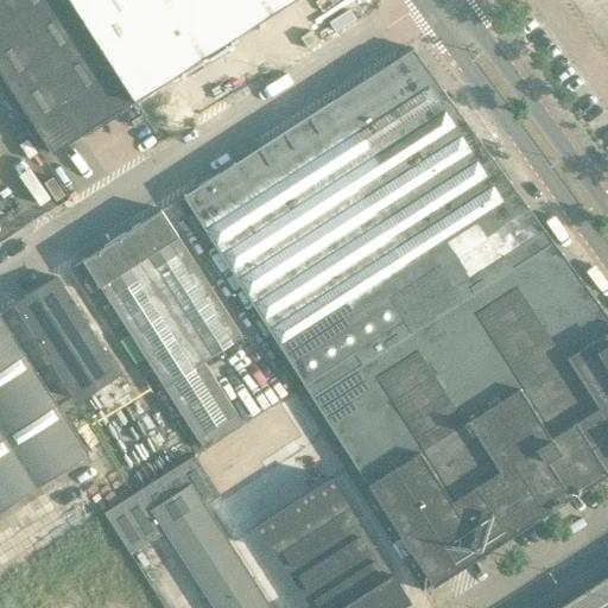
[(0,0),(0,71),(51,152),(133,100),(130,95),(68,0),(0,0)]
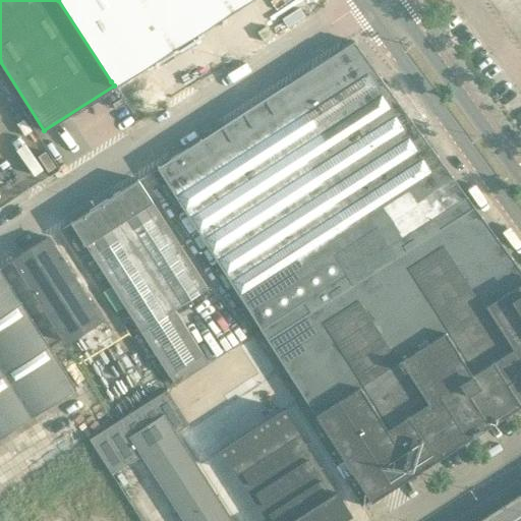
[(58,0),(111,81),(238,0),(58,0)]
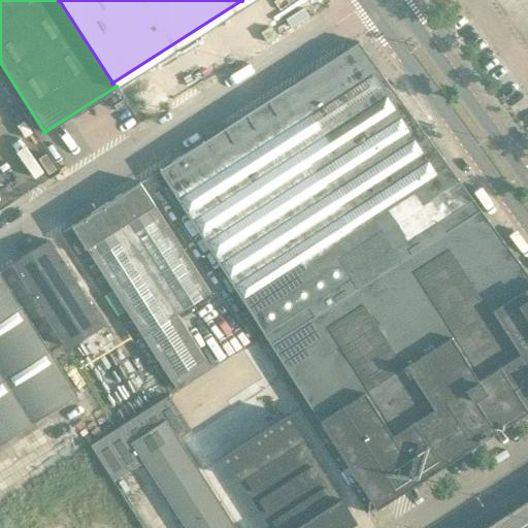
[(473,199),(358,41),(288,86),(296,99),(233,139),(225,127),(158,169),(264,333),(473,199)]
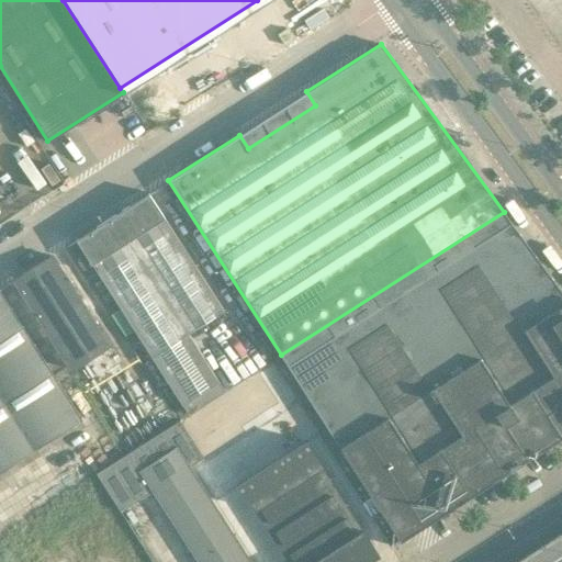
[(223,312),(148,194),(147,192),(75,239),(76,242),(68,247),(82,270),(91,265),(188,415),(223,392),(187,334),(223,312)]
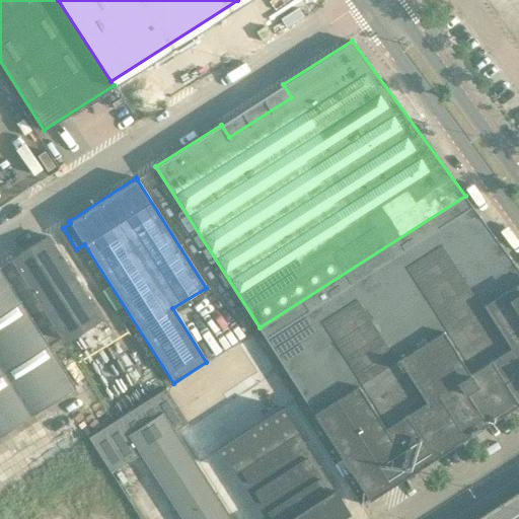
[(518,270),(465,196),(260,327),(250,334),(358,502),(367,497),(369,498),(518,400),(518,270)]
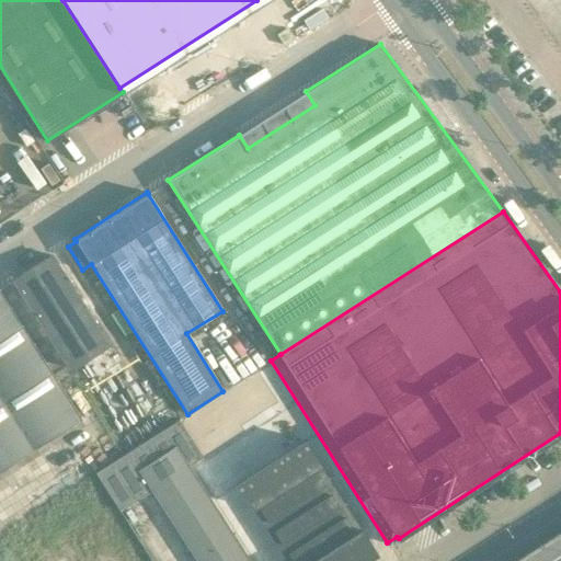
[(13,279),(71,368),(109,344),(50,254),(13,279)]
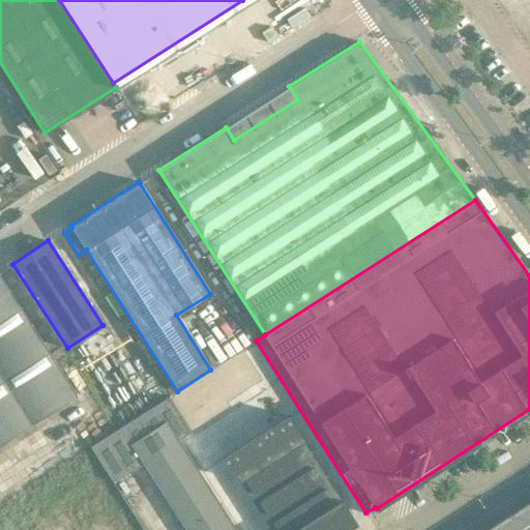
[(0,275),(0,444),(77,395),(0,275)]
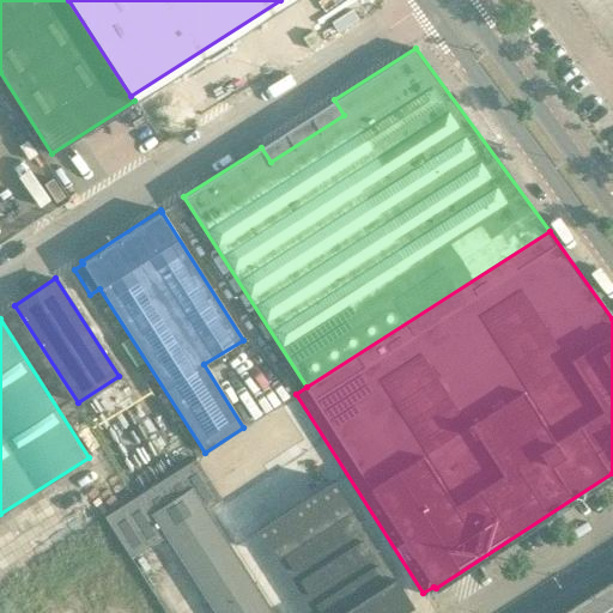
[(332,453),(296,396),(204,455),(241,511),(332,453)]
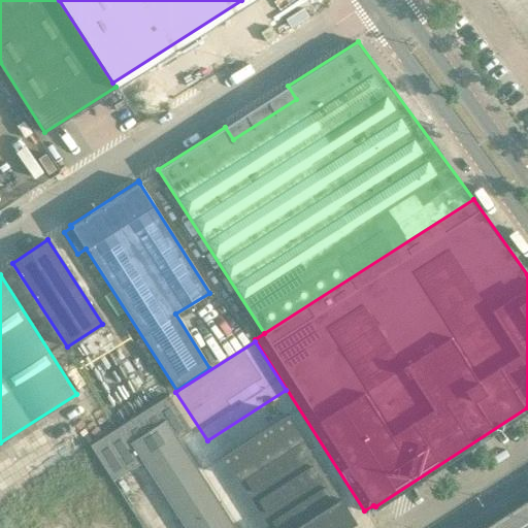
[(190,430),(167,395),(90,444),(112,480),(143,460),(187,527),(234,527),(177,438),(190,430)]
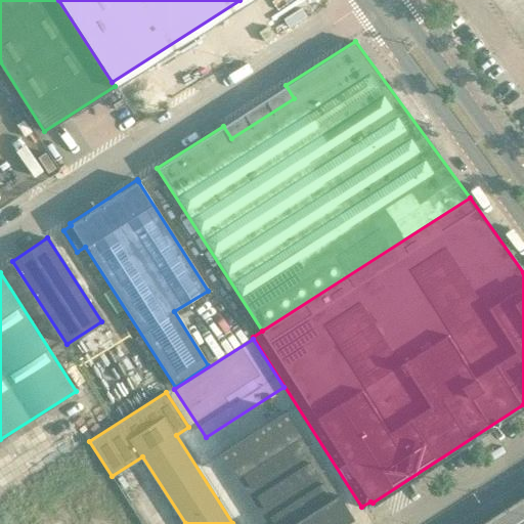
[(340,523),(352,517),(285,411),(220,452),(266,523),(340,523)]
